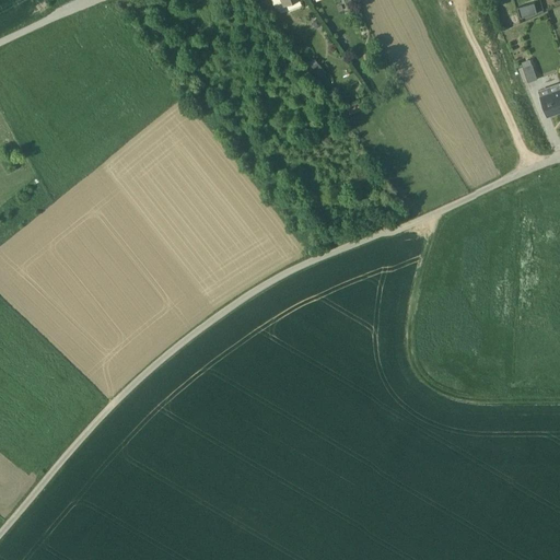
[(270,0),(272,4),(280,2),(282,7),(284,6),(287,12),(301,7),(298,0),(270,0)]
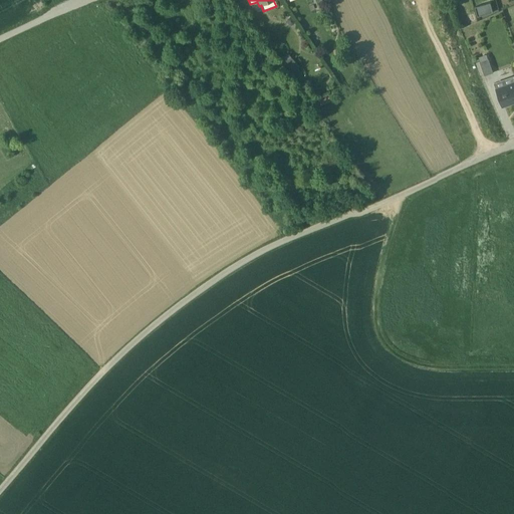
[(475,2),(477,11),(492,9),(491,0),(475,2)]
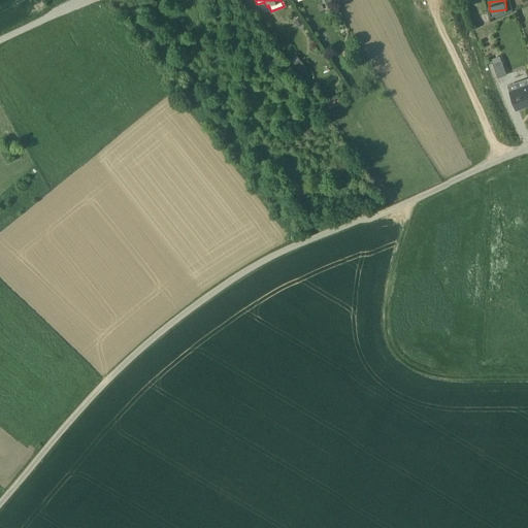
[(494,60),(489,62),(494,75),(498,73),(498,75),(507,72),(500,53),(493,56),(494,60)]
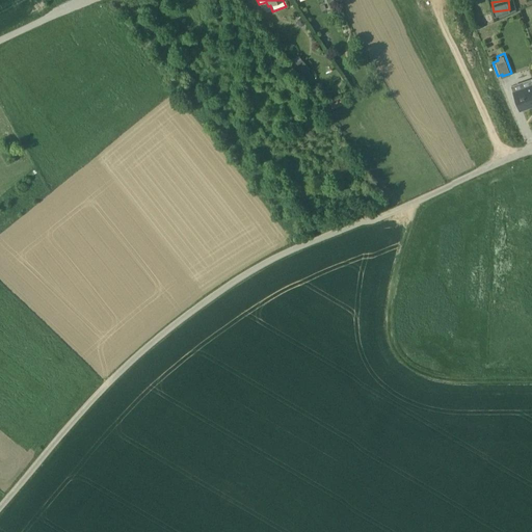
[(292,60),(302,73),(308,69),(297,55),(292,60)]
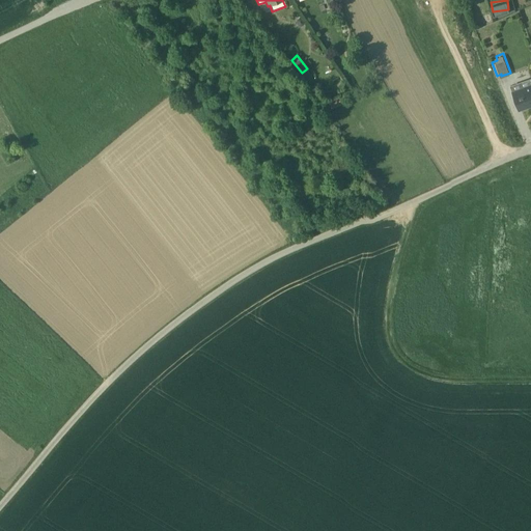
[(530,75),(511,83),(520,107),(530,103),(530,75)]
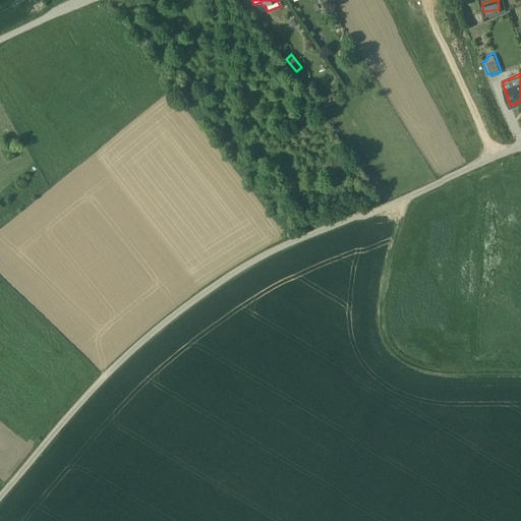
All buildings are outlined.
